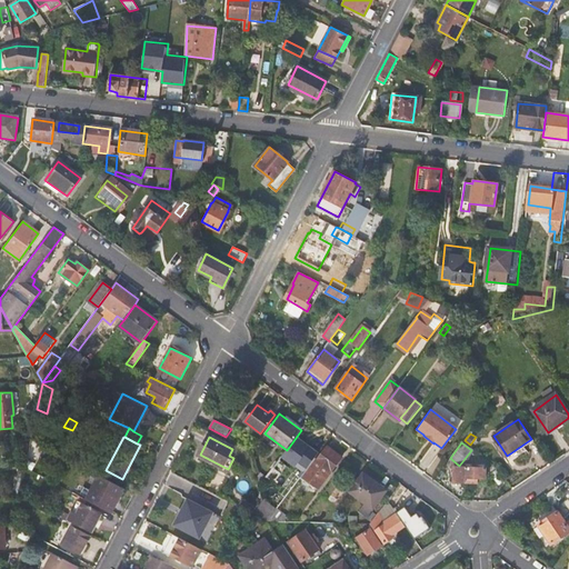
[(318,460),(316,459),(302,476),(320,489),(343,459),(328,447),(318,460)]
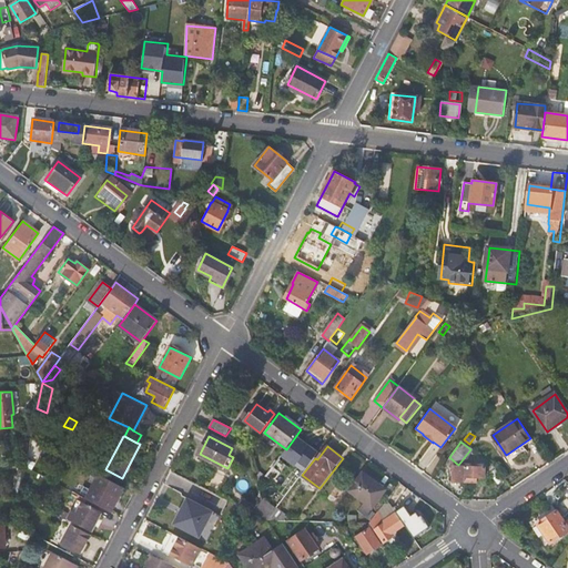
[(293,464),(282,455),(279,459),(291,468),(293,464)]
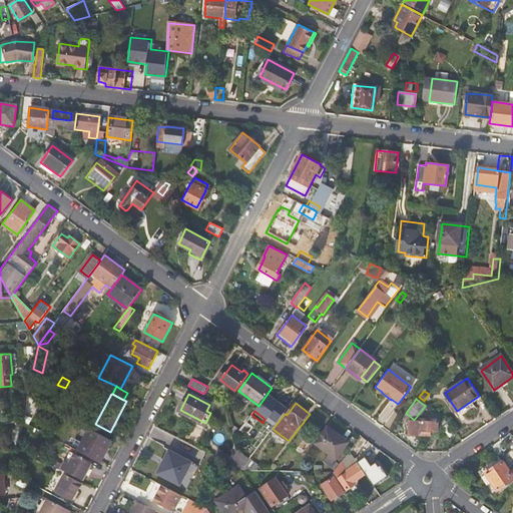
[(263,423),(251,415),(239,430),(250,439),(252,436),(258,440),(271,423),(265,419),(263,423)]
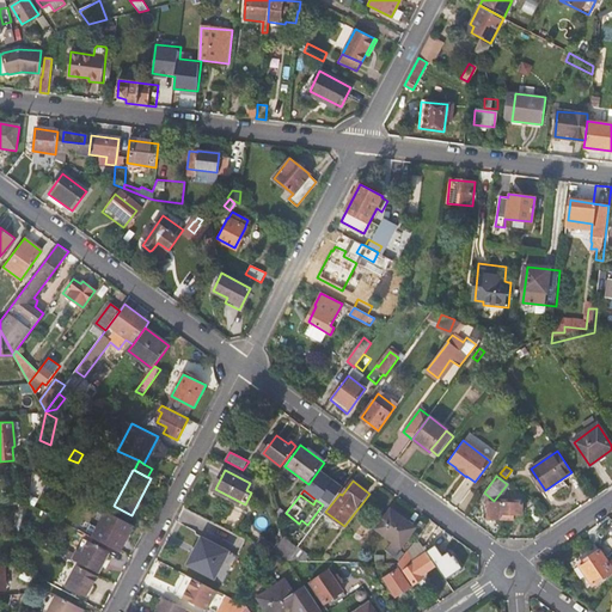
[(522,503),(487,502),(487,518),(513,519),(513,514),(522,514),(522,503)]
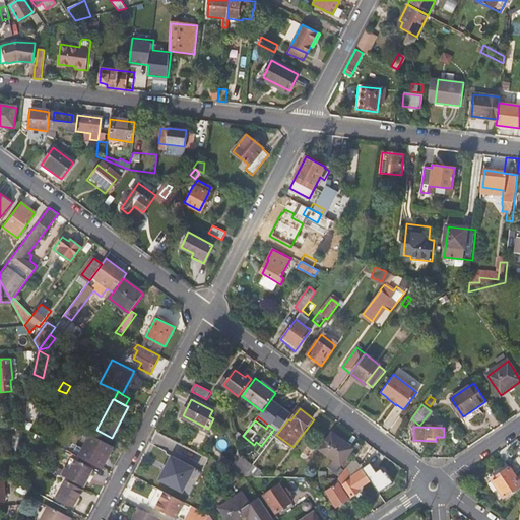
[(14,429),(9,455),(17,454),(23,428),(14,429)]
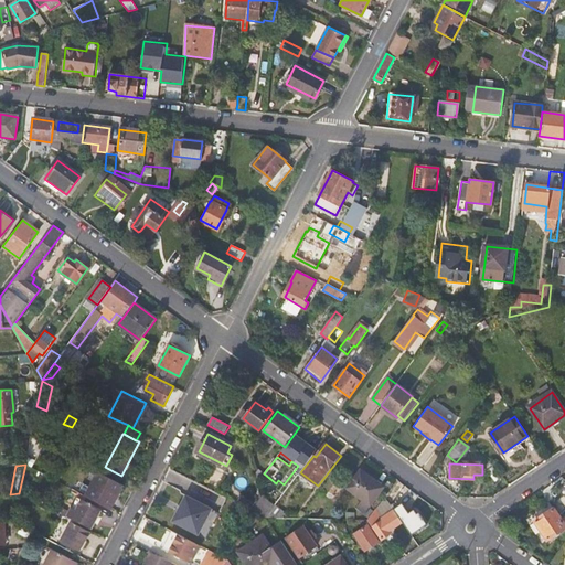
[(259,470),(255,475),(257,483),(259,481),(263,477),(264,473),(259,470)]
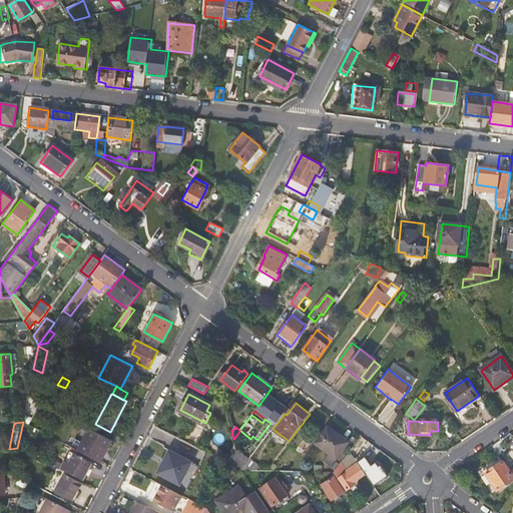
[(327,427),(316,443),(330,453),(324,462),(331,467),(349,442),(327,427)]
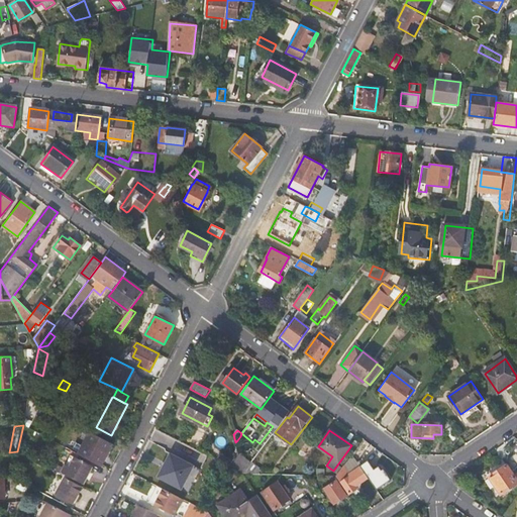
[(77,443),(72,450),(101,467),(113,443),(90,432),(82,445),(77,443)]
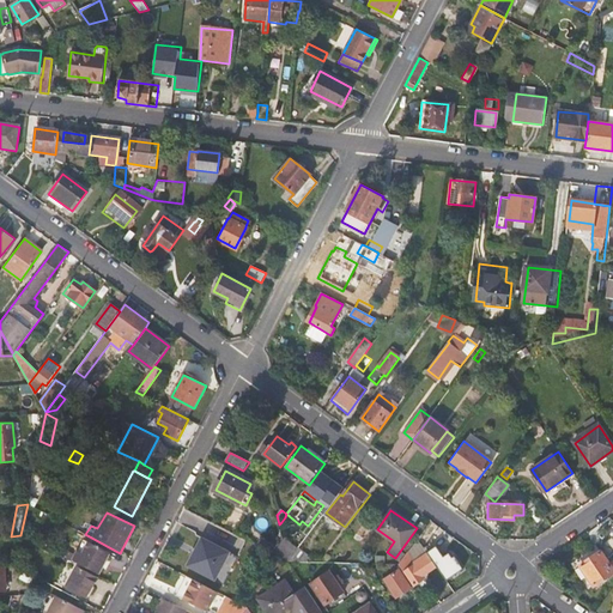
[(187,565),(216,580),(230,552),(201,538),(187,565)]
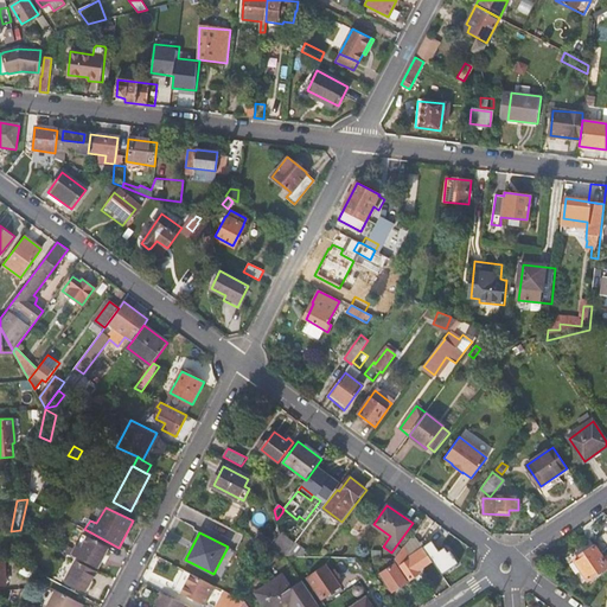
[(273,541),(259,534),(254,541),(261,543),(268,547),(273,541)]
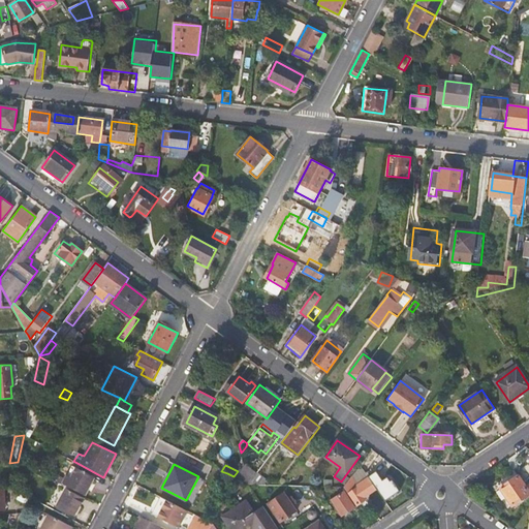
[(220,486),(227,473),(221,471),(213,466),(211,471),(218,475),(215,483),(220,486)]
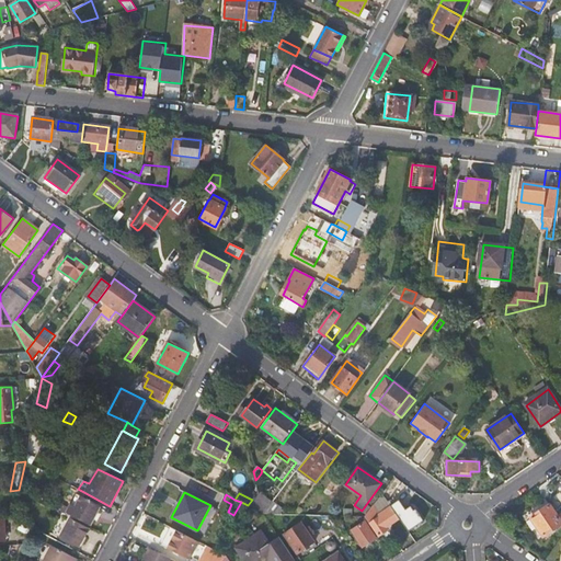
[(253,505),(264,514),(273,502),(262,494),(253,505)]
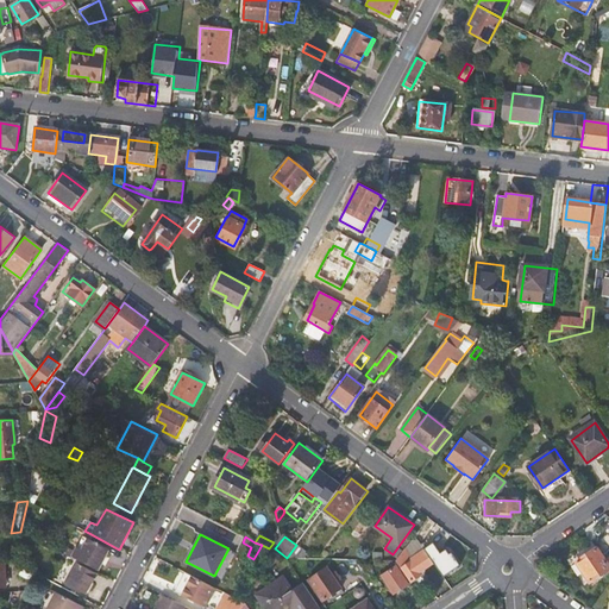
[(77,548),(74,557),(99,569),(110,550),(88,539),(82,551),(77,548)]
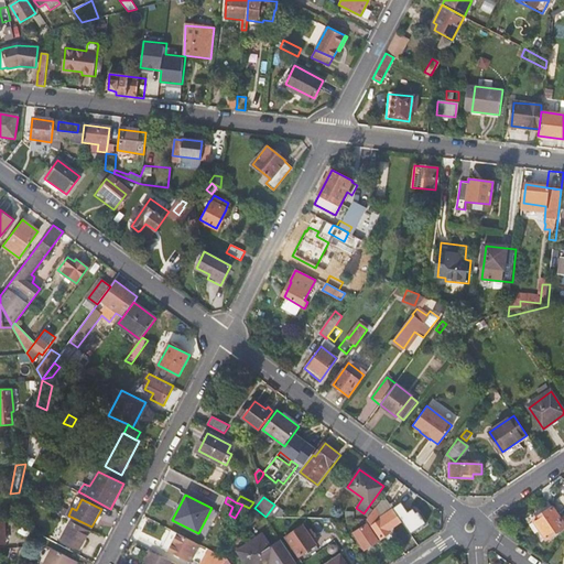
[(283,511),(274,505),(266,517),(283,518),(283,511)]
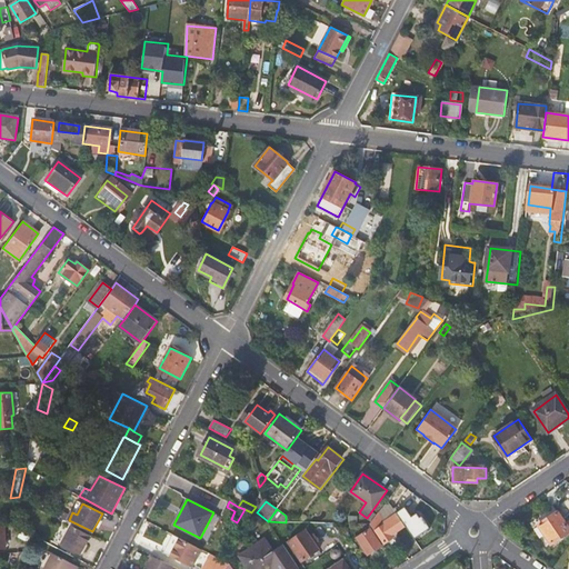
[(568,529),(558,511),(538,525),(550,542),(568,530),(568,529)]
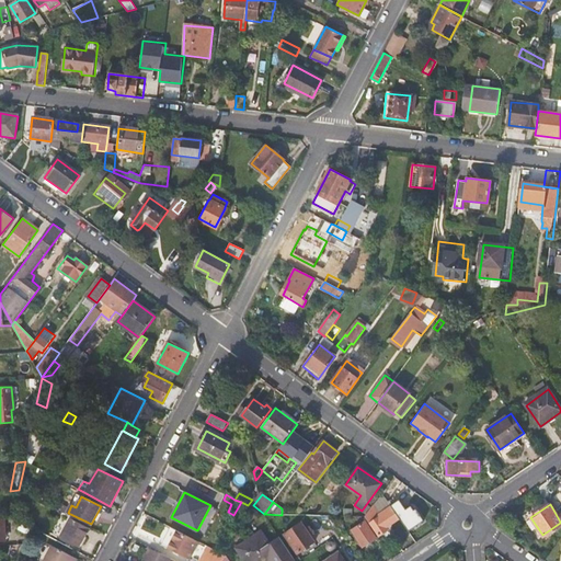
[(380,518),(373,506),(366,516),(380,536),(389,530),(387,528),(400,518),(395,510),(380,518)]
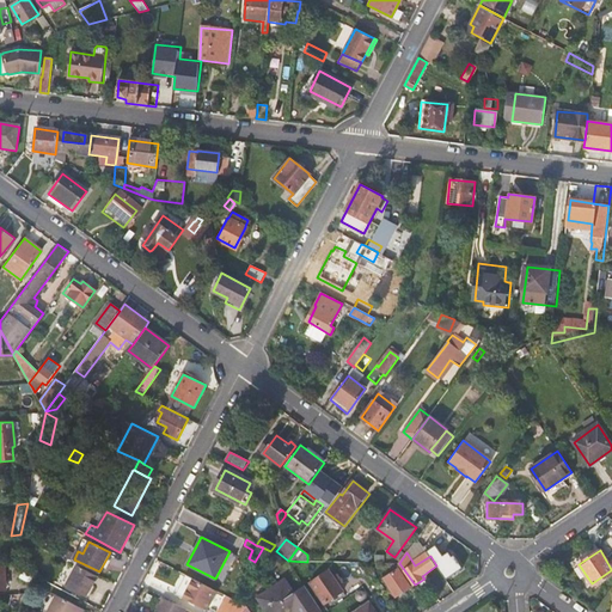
[(97,576),(77,565),(66,586),(85,597),(97,576)]
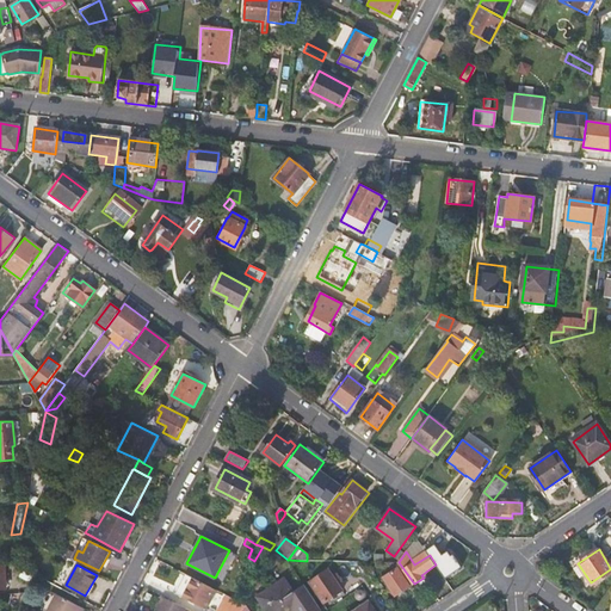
[(411,586),(397,568),(383,578),(396,597),(411,586)]
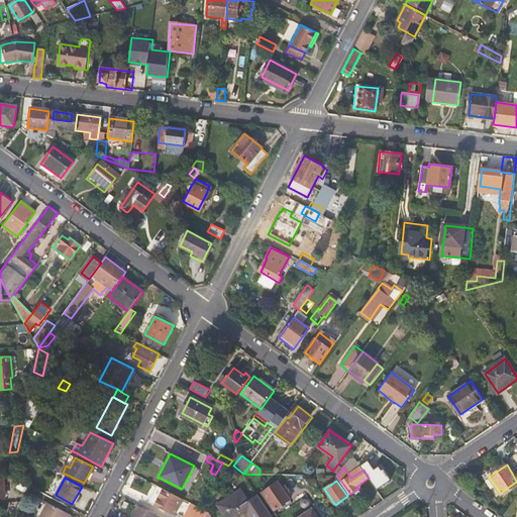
[(278,482),(262,494),(274,511),(290,501),(278,482)]
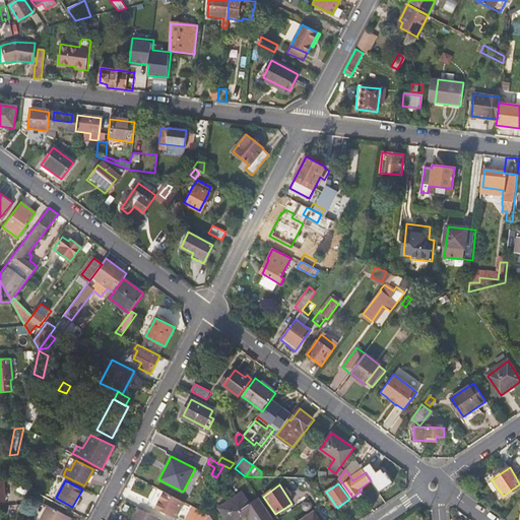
[(252,486),(219,509),(226,519),(246,519),(248,519),(249,519),(271,519),(273,519),(252,486)]
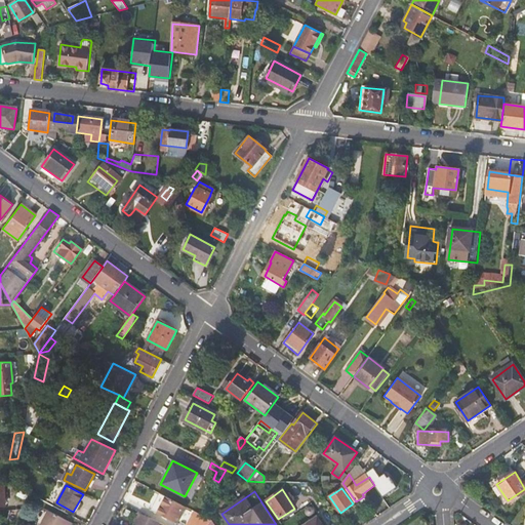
[(178,521),(186,508),(160,493),(153,508),(178,521)]
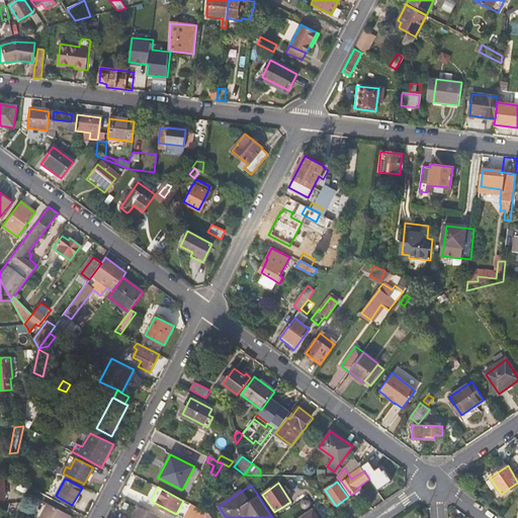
[(40,504),(34,516),(39,517),(46,506),(40,504)]
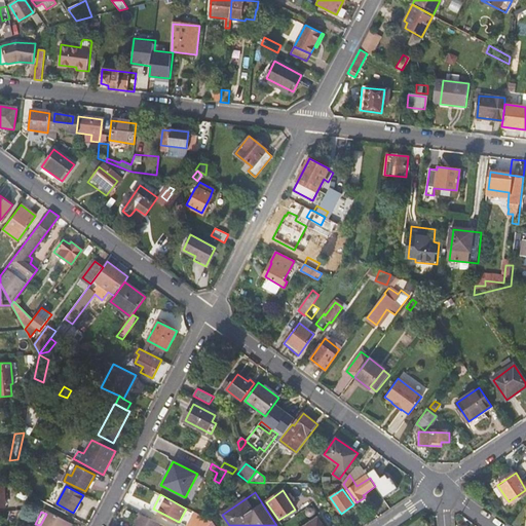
[(66,525),(69,522),(48,512),(40,525),(66,525)]
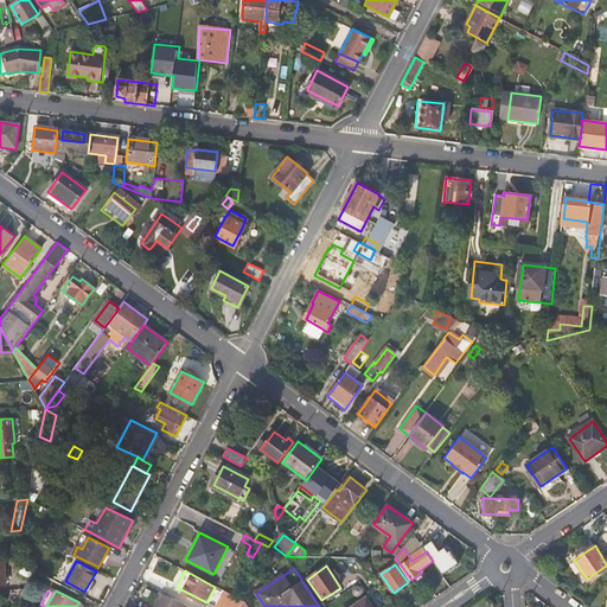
[(183,606),(185,605),(163,592),(154,606),(183,606)]
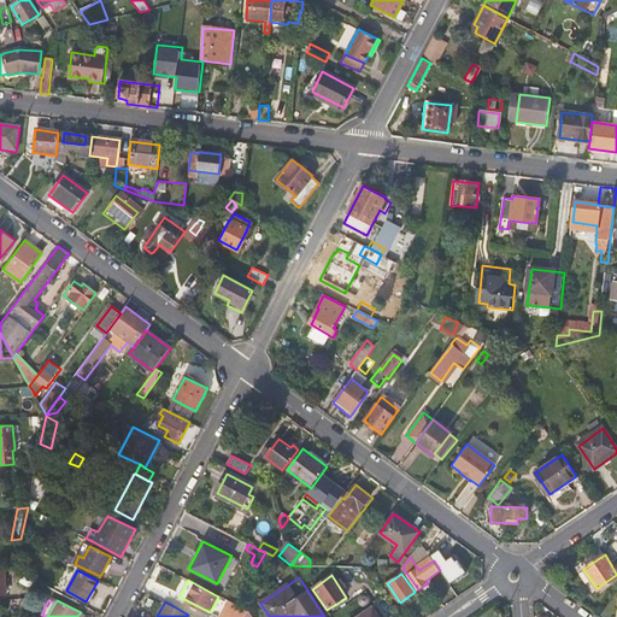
[(244,616),(248,612),(236,605),(233,604),(229,601),(221,616),(244,616)]
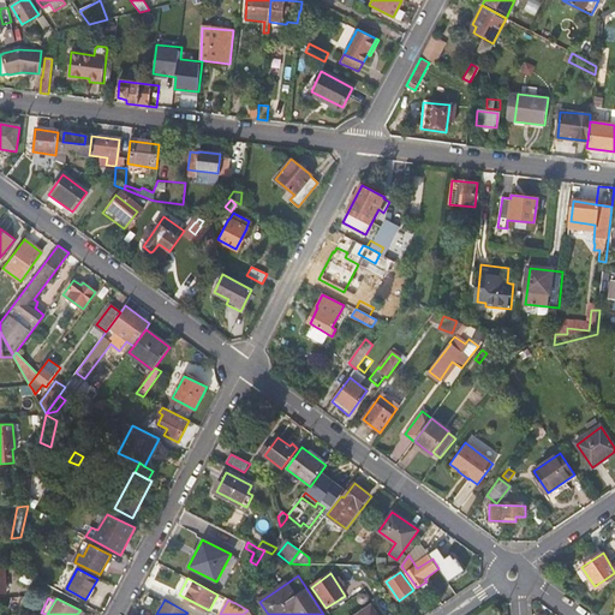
[(377,614),(371,604),(356,614),(377,614)]
